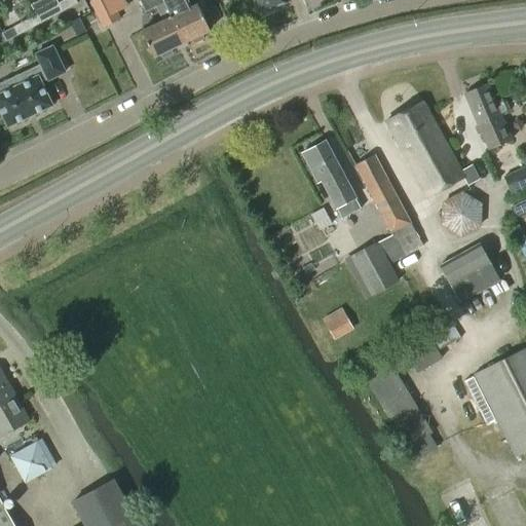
[(41,0),(31,6),(36,15),(35,16),(39,24),(62,11),(57,4),(46,9),(41,0)]
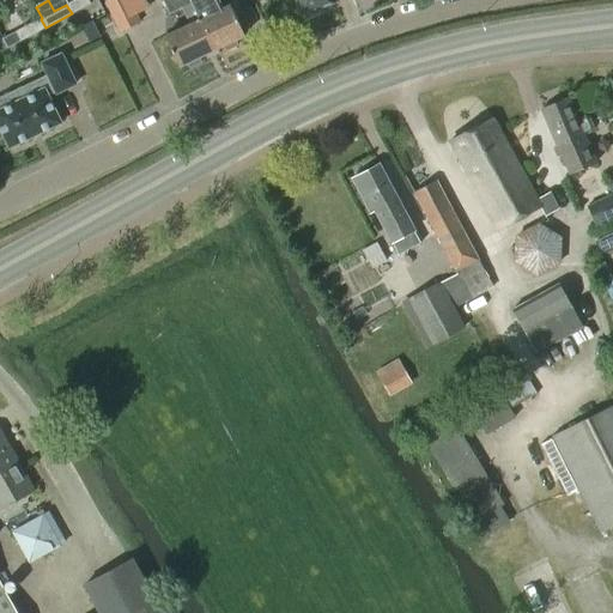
[(85,0),(73,0),(66,5),(72,13),(89,4),(85,0)]
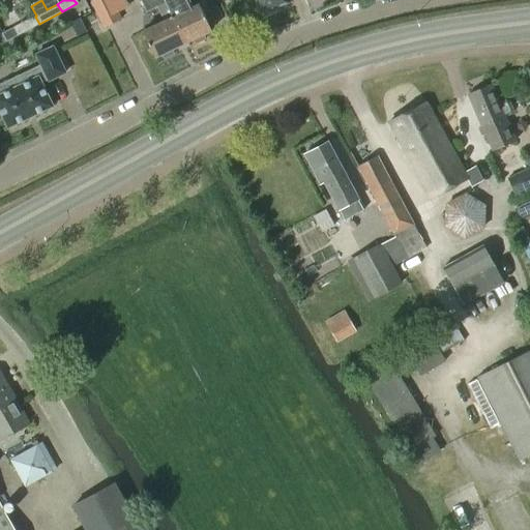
[(112,0),(93,0),(90,2),(102,29),(121,20),(112,0)]
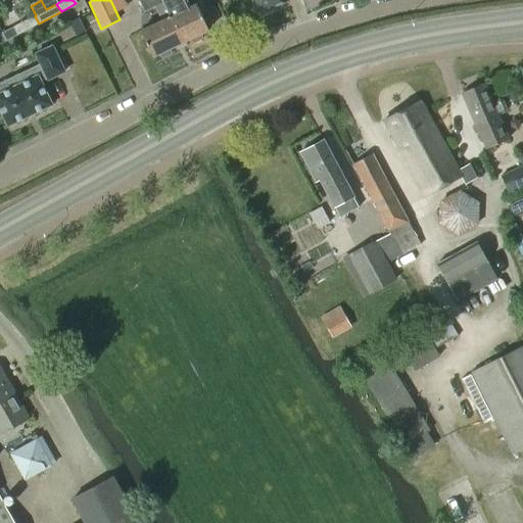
[(169,18),(158,0),(138,0),(145,12),(154,8),(159,17),(160,17),(162,21),(140,33),(152,57),(158,54),(162,58),(171,54),(171,49),(183,42),(171,17),(169,18)]
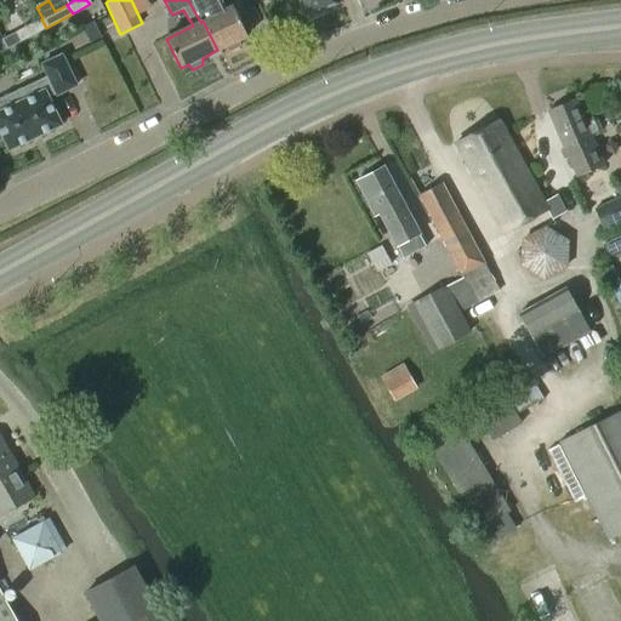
[(223,11),(217,0),(188,0),(200,22),(203,21),(217,50),(224,47),(229,52),(240,46),(239,40),(246,36),(232,6),(223,11)]
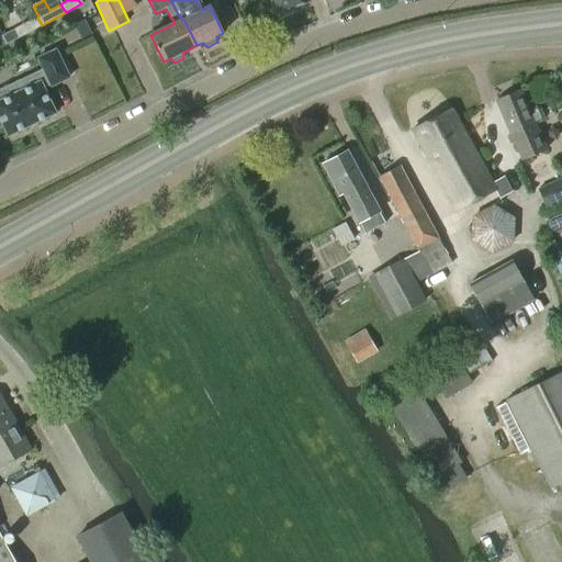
[(269,0),(274,13),(279,11),(281,12),(288,10),(289,8),(302,3),(301,0),(269,0)]
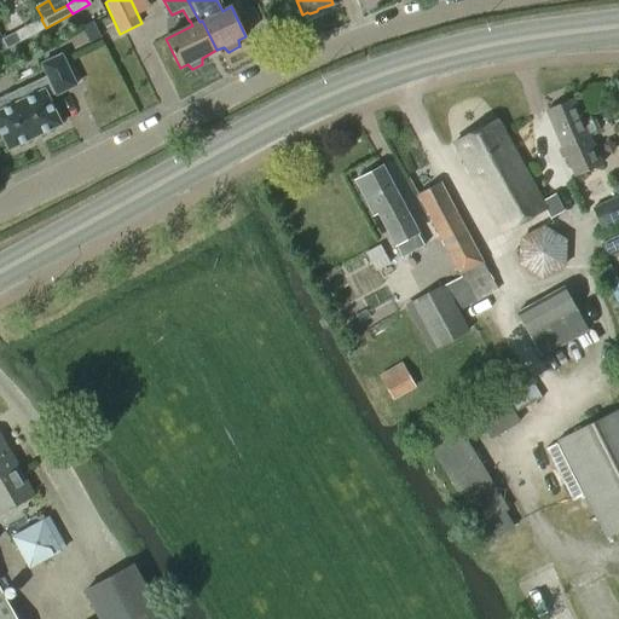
[(41,19),(16,33),(22,42),(46,28),(41,19)]
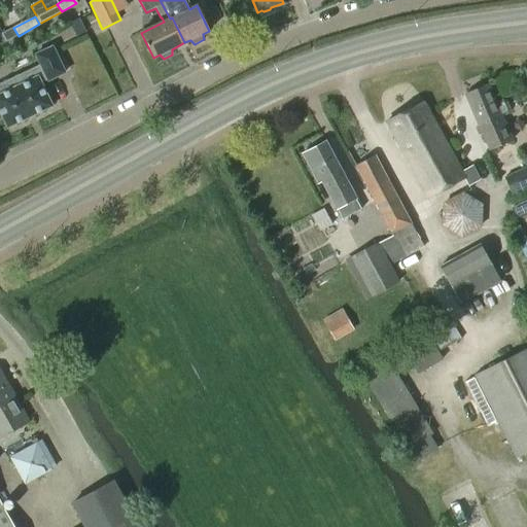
[(13,28),(1,35),(5,43),(19,36),(13,28)]
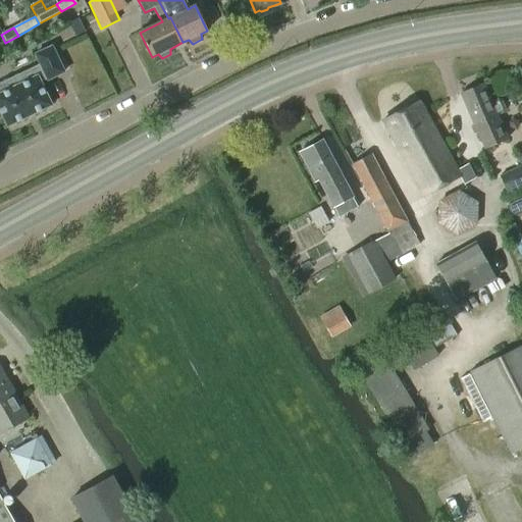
[(0,94),(0,112),(7,126),(51,105),(39,82),(46,79),(47,81),(63,72),(51,47),(35,55),(40,66),(32,69),(34,72),(18,81),(20,85),(0,94)]
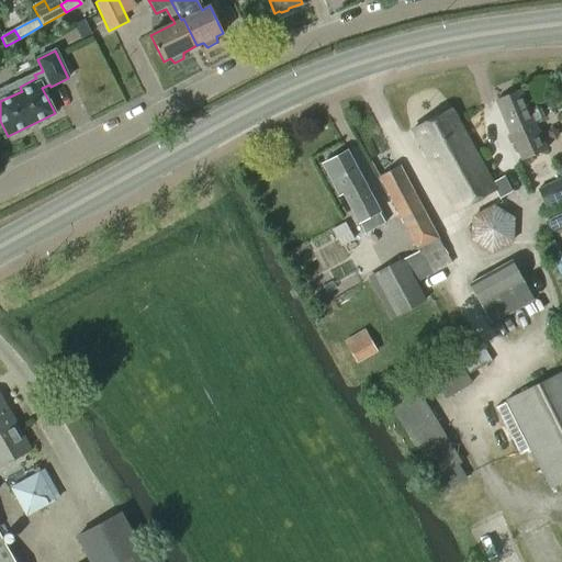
[(544,148),(535,124),(541,121),(543,116),(539,108),(535,105),(528,109),(519,90),(495,101),(520,158),(544,148)]
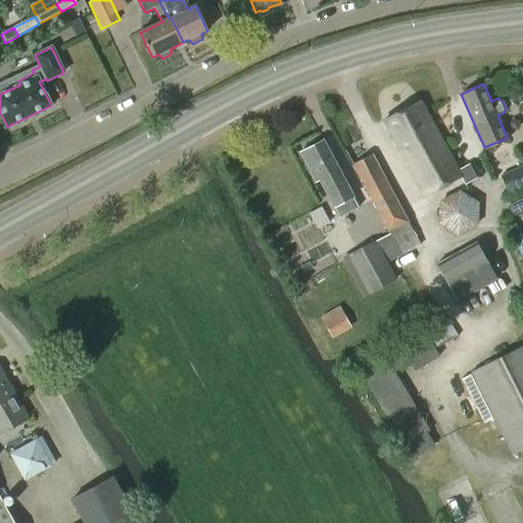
[(464,185),(475,179),(468,164),(457,171),(419,101),(383,121),(424,196),(460,177),(464,185)]
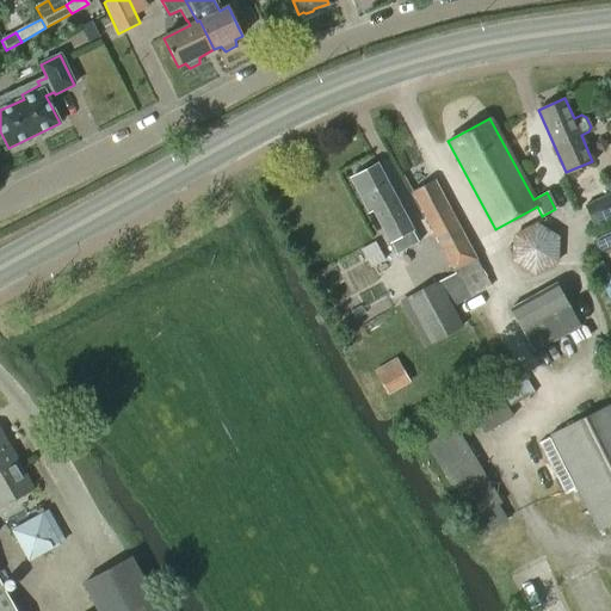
[(396,253),(418,242),(411,229),(412,229),(377,165),(350,179),(368,213),(372,210),(389,241),(396,253)]
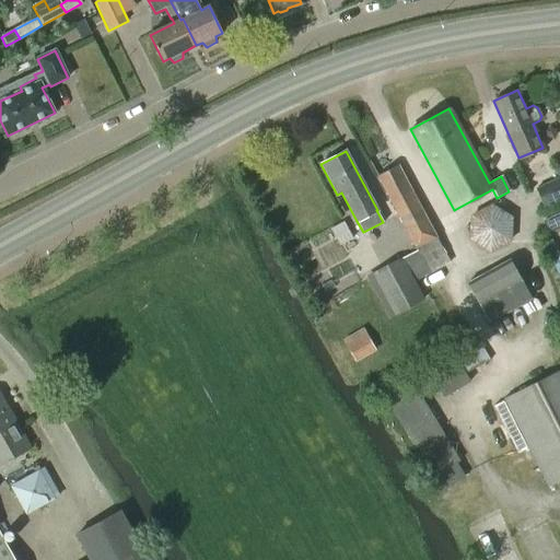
[(384,189),(417,251),(415,252),(427,275),(450,263),(397,165),(376,176),(384,189)]
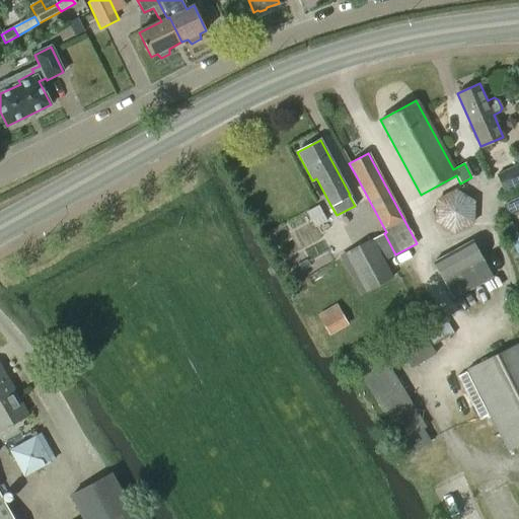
[(504,193),(518,186),(518,164),(496,175),(504,193)]
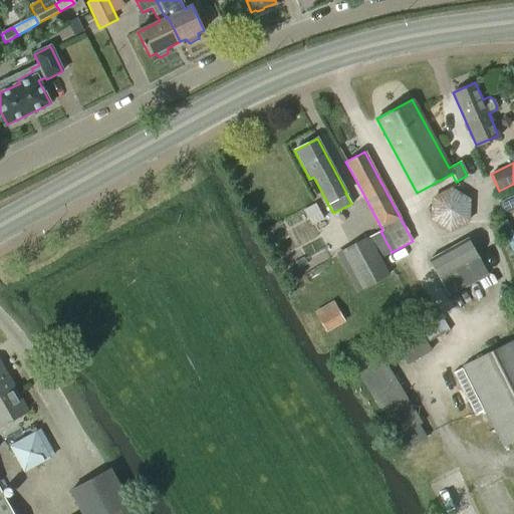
[(451,187),(431,198),(430,221),(449,233),(470,222),(470,199),(451,187)]
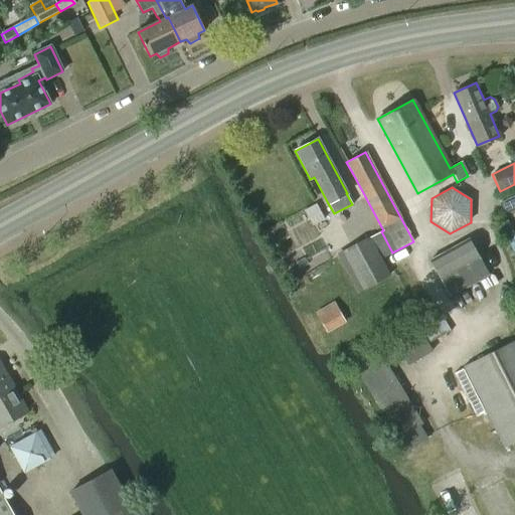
[(505,214),(514,208),(514,196),(500,204),(505,214)]
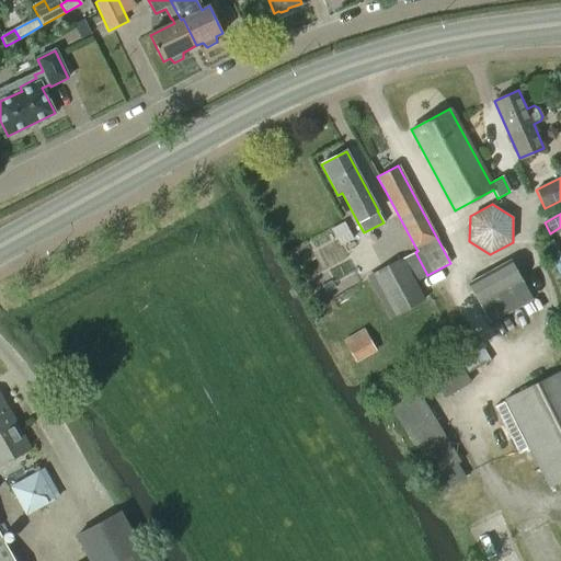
[(427,275),(415,252),(402,260),(373,275),(396,317),(424,300),(414,283),(427,275)]
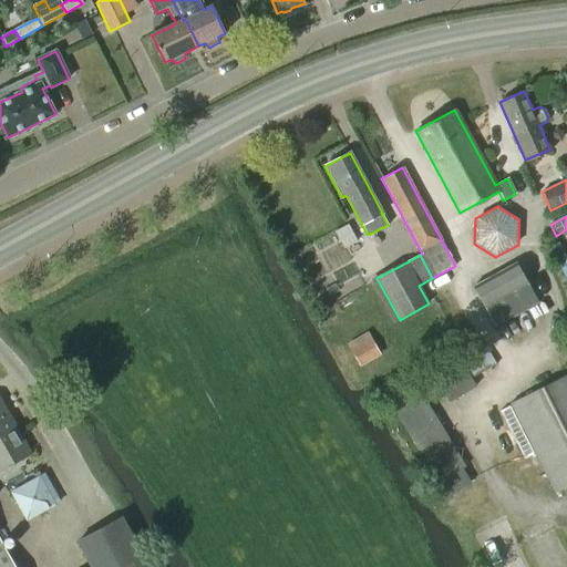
[(494,327),(538,302),(516,263),(473,287),(494,327)]
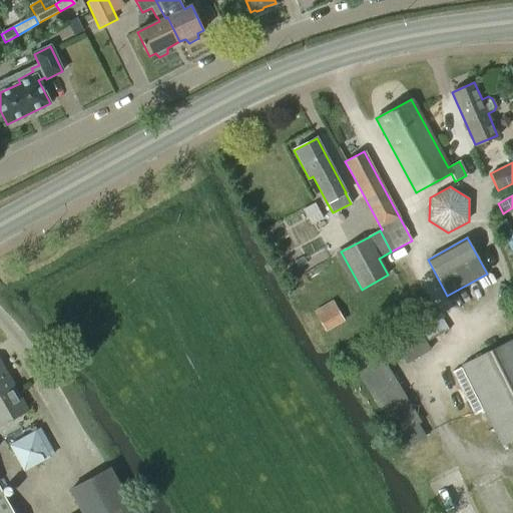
[(501,446),(512,440),(512,339),(461,365),(501,446)]
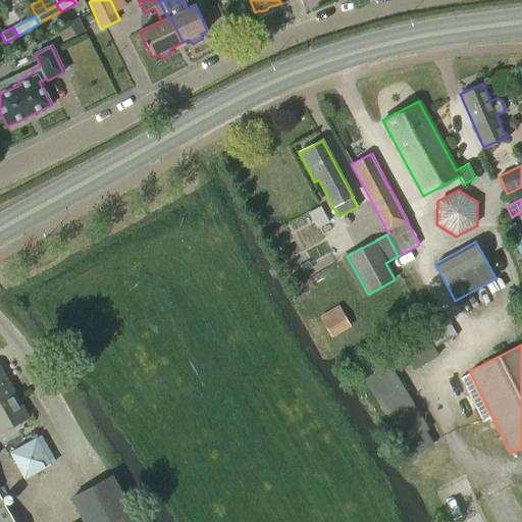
[(401,442),(426,427),(386,358),(360,373),(401,442)]
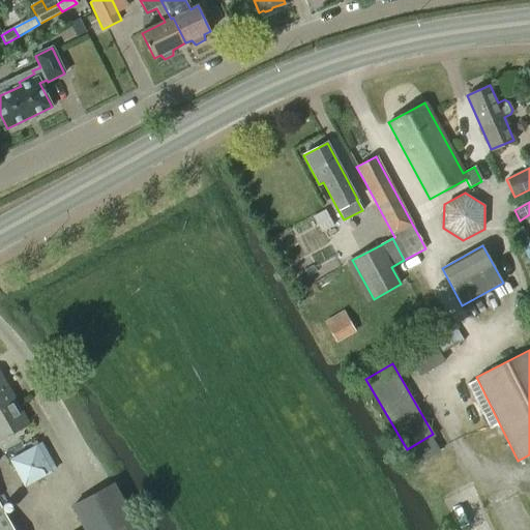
[(0,439),(29,423),(0,372),(0,439)]
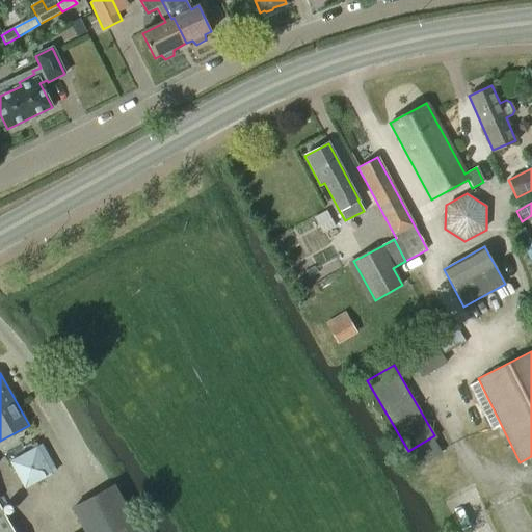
[(25,487),(50,474),(36,448),(10,462),(25,487)]
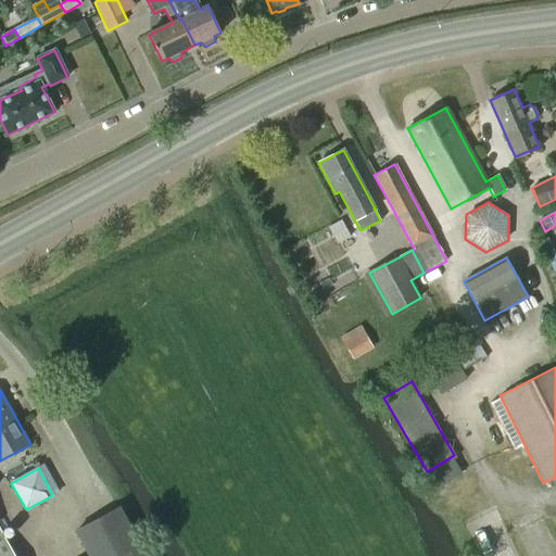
[(143,555),(118,508),(75,532),(87,555),(143,555)]
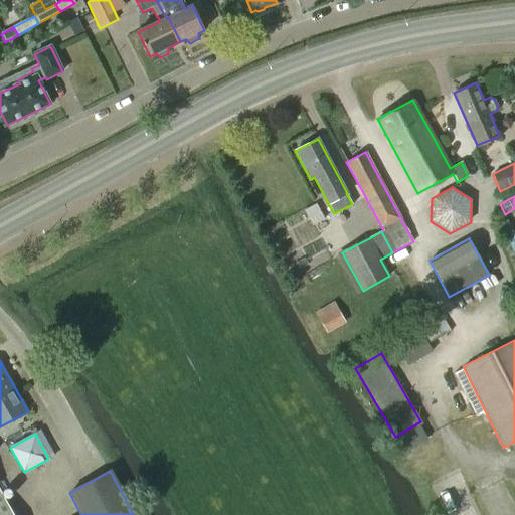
[(0,514),(12,514),(6,503),(0,493),(0,514)]
